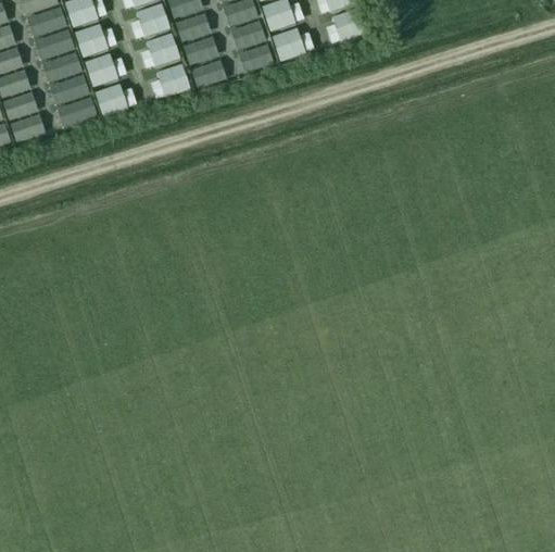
[(67,0),(63,1),(72,29),(74,29),(91,87),(117,79),(110,51),(109,51),(91,0),(67,0)]
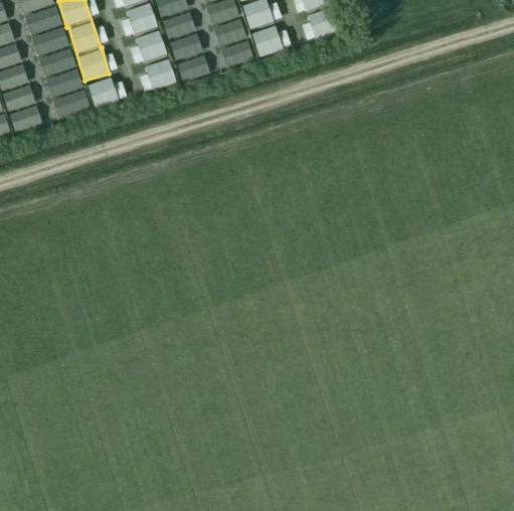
[(168,61),(150,0),(123,0),(148,90),(203,74),(197,53),(168,61)]
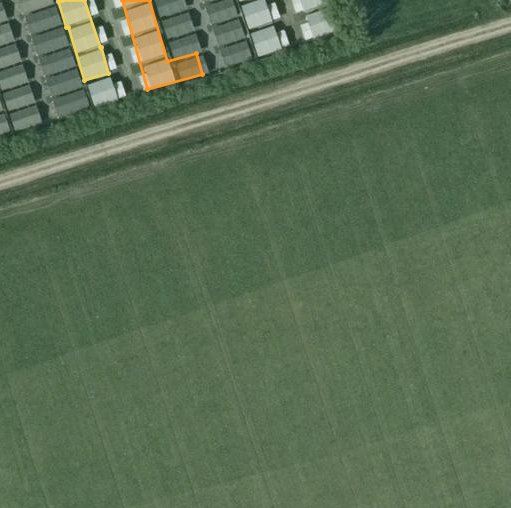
[(238,0),(257,57),(280,49),(264,0),(238,0)]
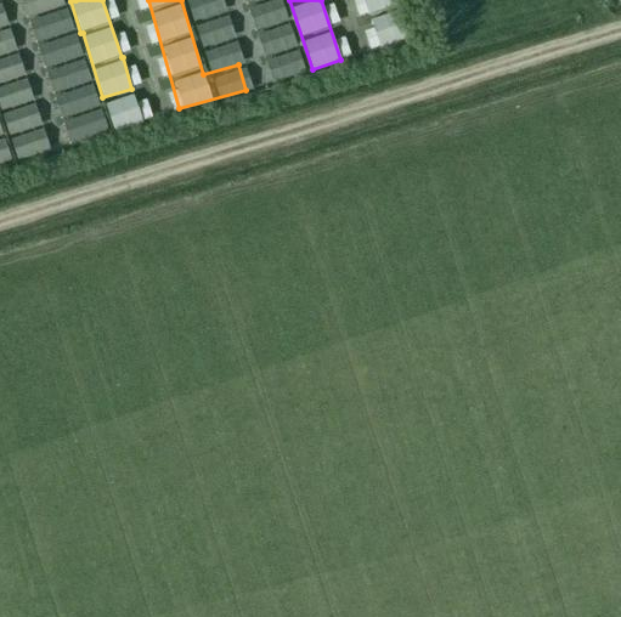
[(135,94),(106,102),(113,130),(142,123),(135,94)]
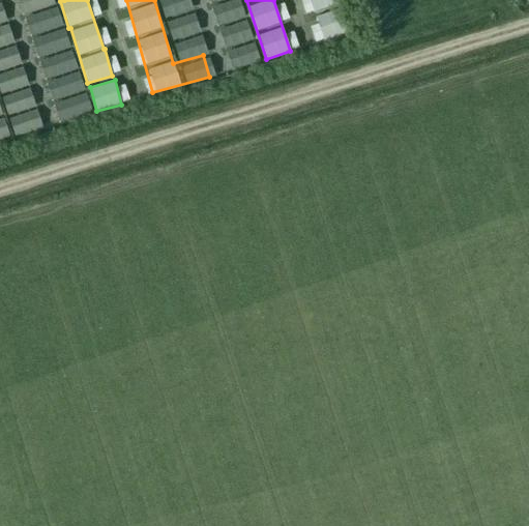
[(83,93),(64,101),(71,119),(91,111),(83,93)]
